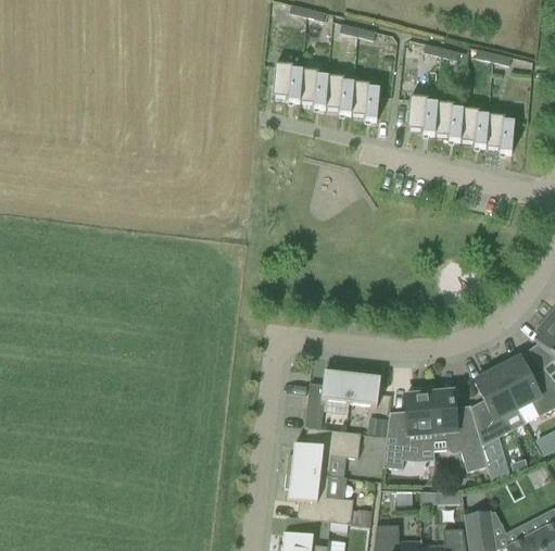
[(289,12),(306,16),(307,8),(291,3),(289,12)]
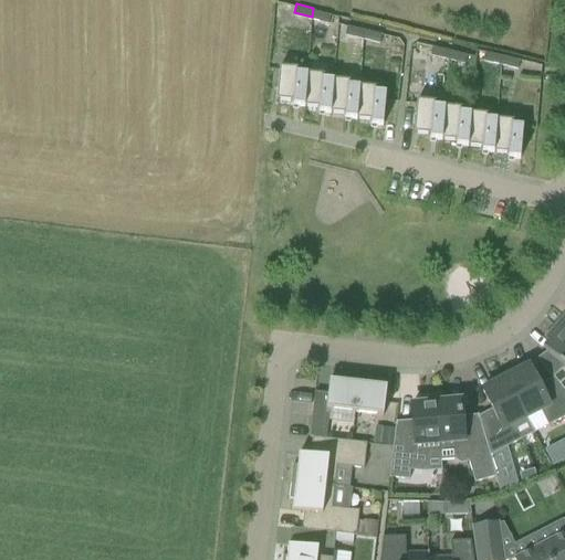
[(312,17),(328,21),(331,11),(313,8),(312,17)]
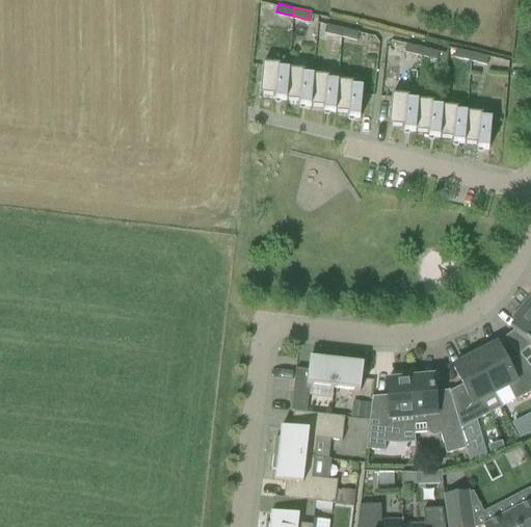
[(325,30),(341,33),(343,26),(326,22),(325,30)]
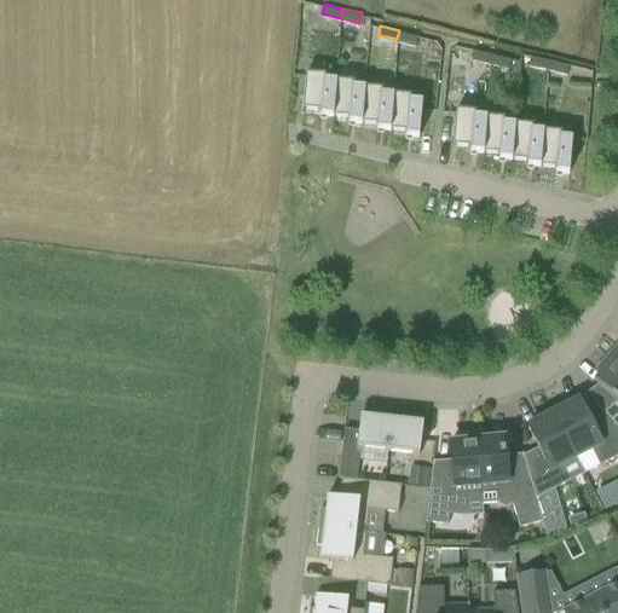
[(397,39),(416,44),(419,34),(399,30),(397,39)]
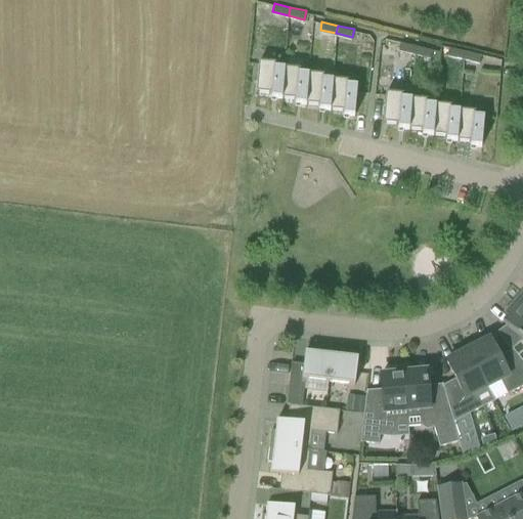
[(399,48),(415,52),(417,44),(400,40),(399,48)]
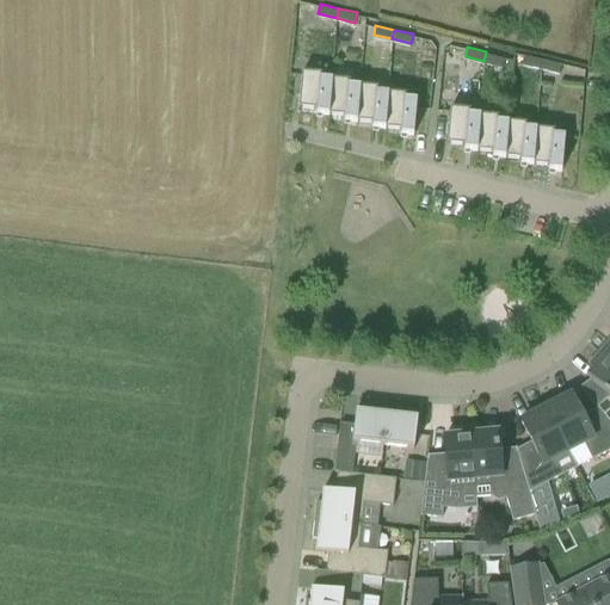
[(484,61),(503,66),(505,56),(486,51),(484,61)]
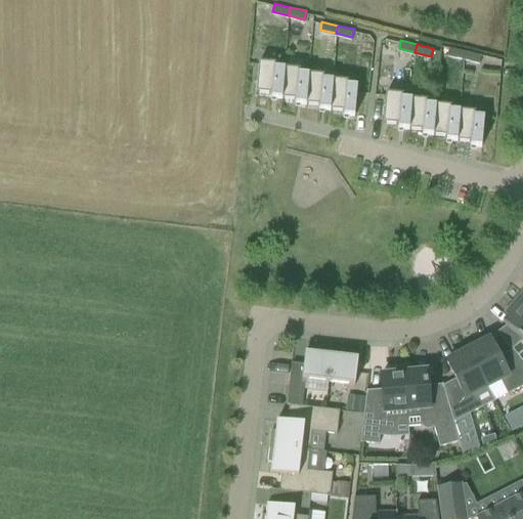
[(447,53),(464,57),(466,49),(449,45),(447,53)]
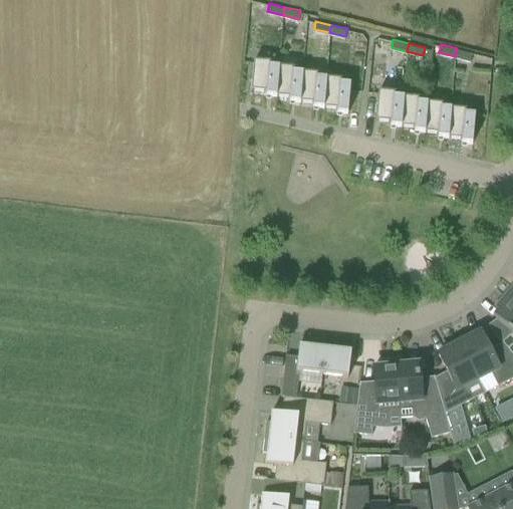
[(455,56),(470,60),(472,51),(457,48),(455,56)]
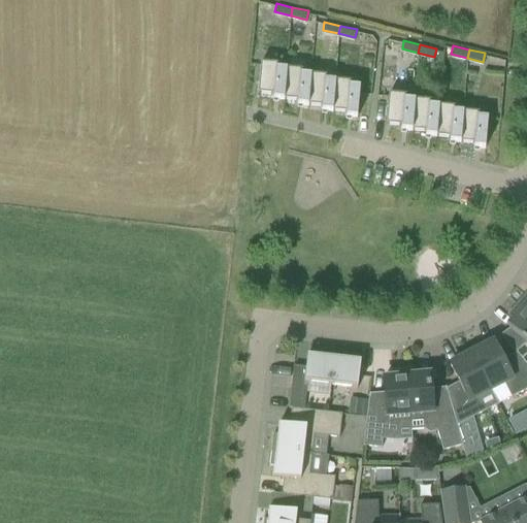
[(274,96),(285,97),(285,96),(288,65),(278,64),(278,61),(262,59),(259,90),(274,92),(274,96)]
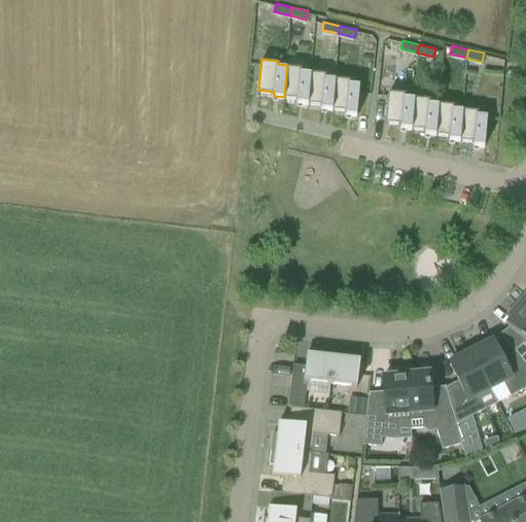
[(297,101),(309,102),(312,71),(302,70),(302,67),(287,65),(284,96),(297,97),(297,101)]
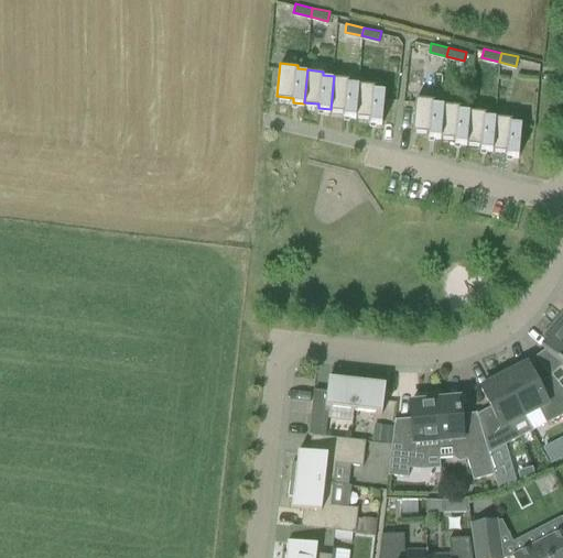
[(345,115),(357,116),(359,83),(359,81),(349,81),(349,77),(334,76),(331,109),(345,110),(345,115)]
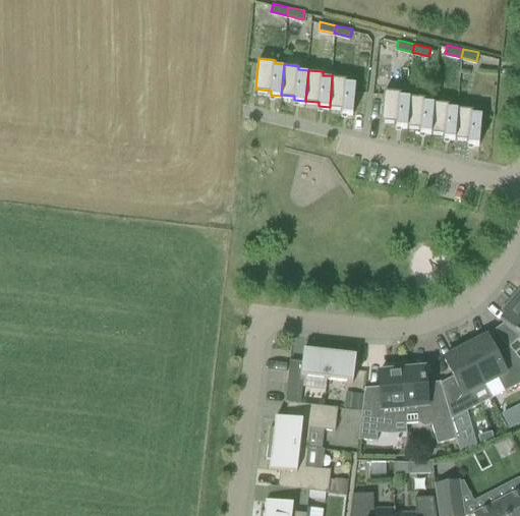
[(342,112),(353,113),(356,81),(346,80),(347,77),(332,76),(330,107),(343,108),(342,112)]
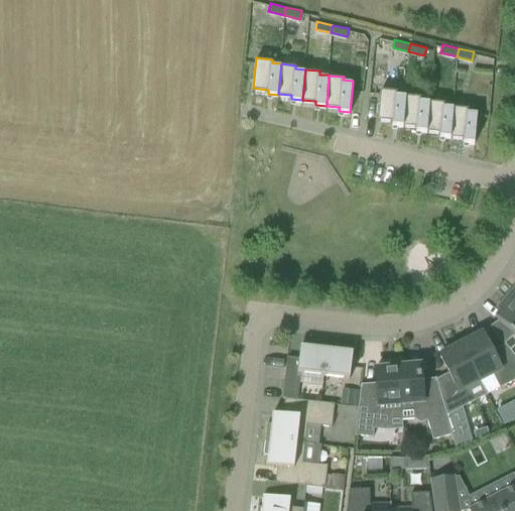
[(393,124),(403,125),(403,124),(406,95),(406,94),(397,93),(397,90),(381,89),(378,118),(393,120),(393,124)]
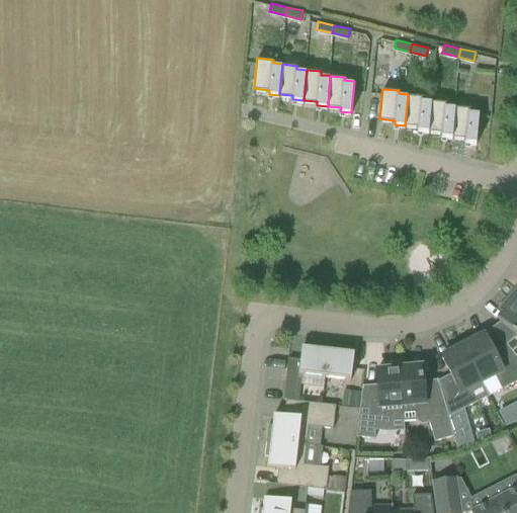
[(418,131),(429,132),(429,131),(432,100),(422,99),(422,96),(408,95),(405,124),(419,126),(418,131)]
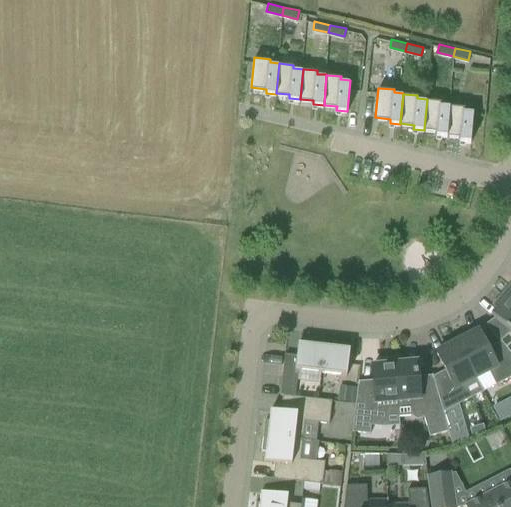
[(437,134),(447,135),(450,105),(441,104),(441,101),(427,99),(424,129),(437,130),(437,134)]
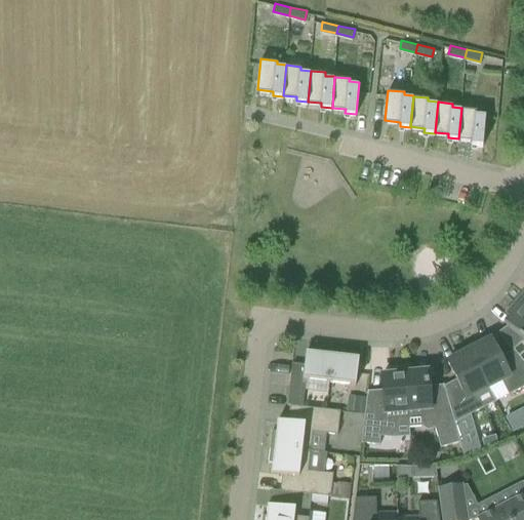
[(472,144),(483,145),(486,113),(476,112),(476,109),(461,108),(458,138),(473,140),(472,144)]
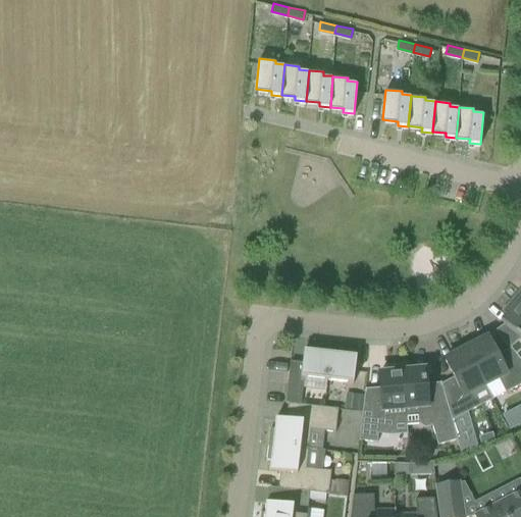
[(520,304),(513,298),(504,309),(508,312),(505,315),(505,321),(520,334),(509,345),(510,347),(510,346),(520,359),(520,304)]
